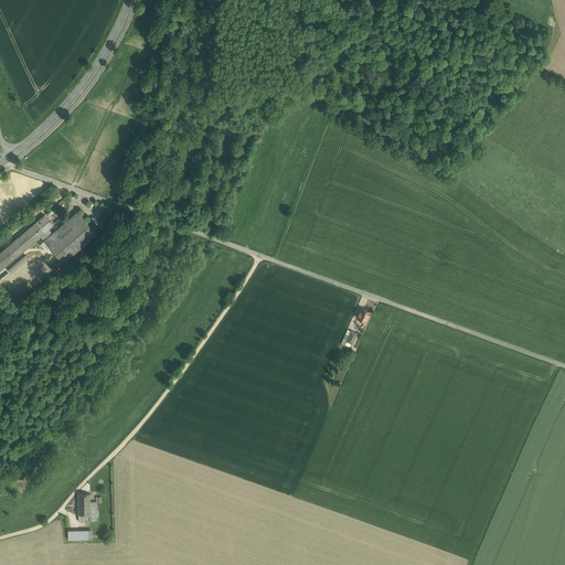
[(44,240),(63,262),(97,233),(77,210),(52,232),(44,240)]
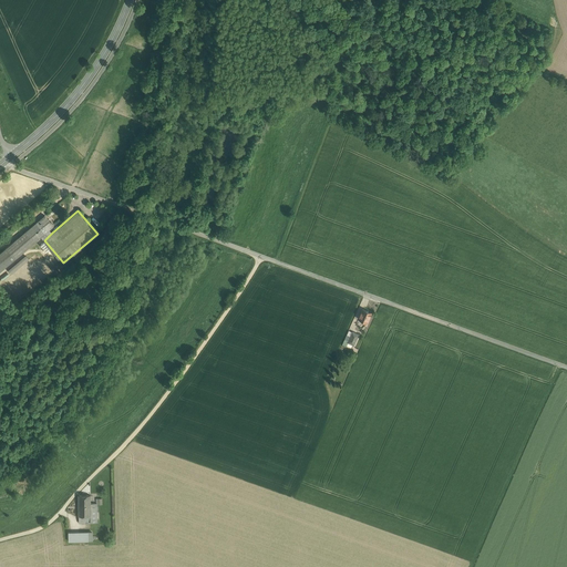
[(54,225),(44,214),(35,222),(44,233),(49,229),(54,225)]
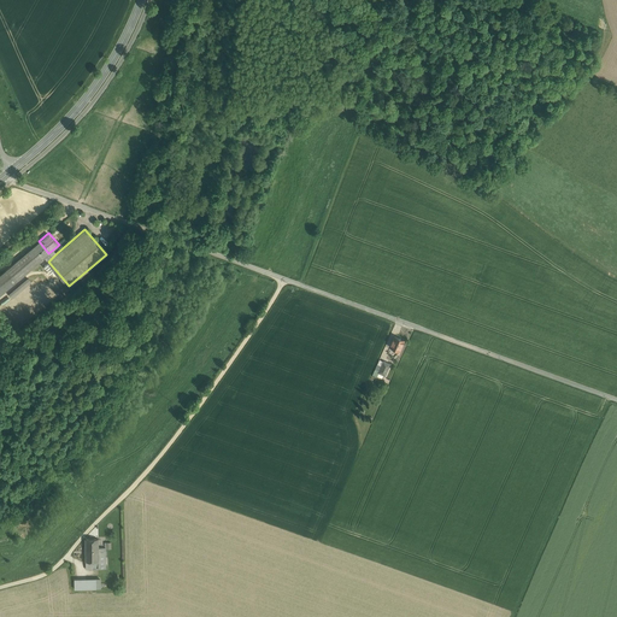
[(39,241),(0,274),(0,294),(45,257),(48,253),(39,241)]
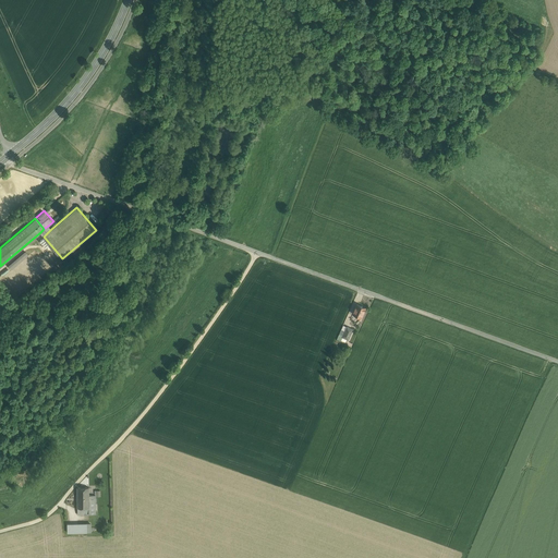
[(20,218),(7,229),(9,232),(22,221),(20,218)]
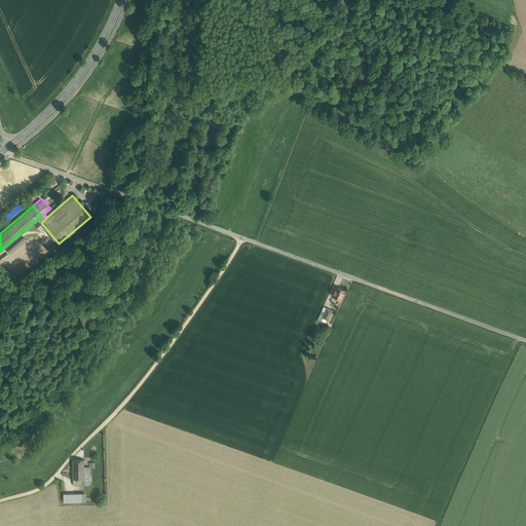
[(41,216),(38,219),(41,223),(48,216),(45,213),(41,216)]
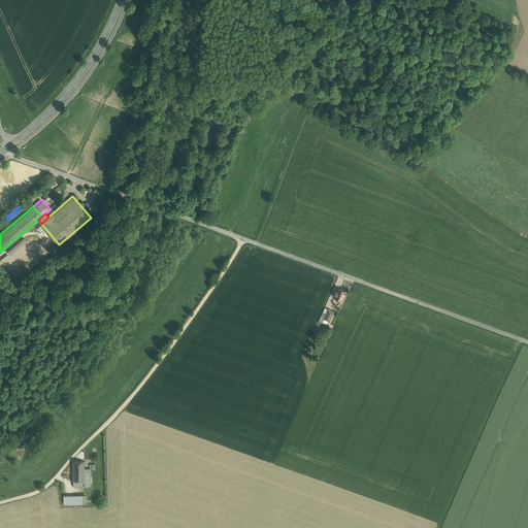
[(341,299),(345,291),(337,287),(333,296),(341,299)]
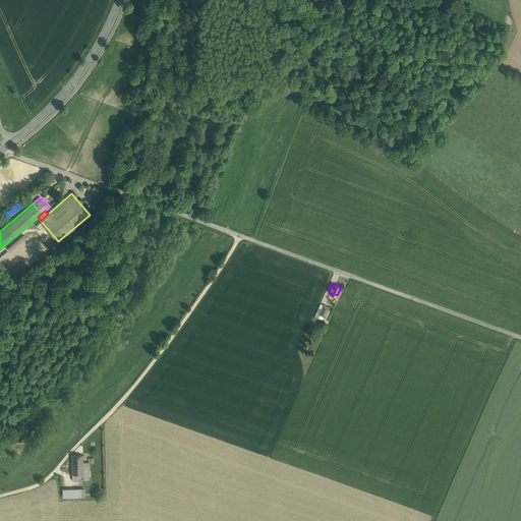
[(330,307),(324,304),(320,313),(326,316),(330,307)]
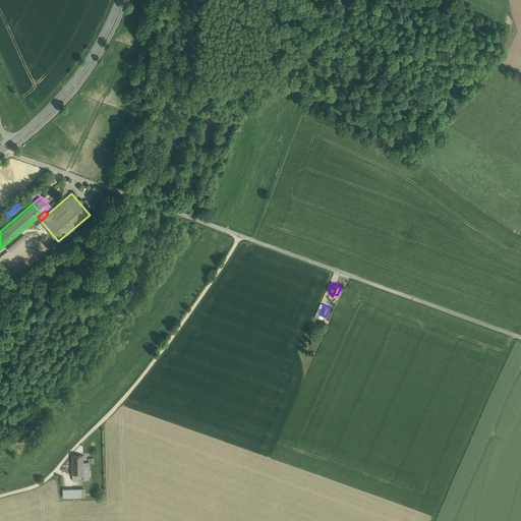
[(82,462),(82,455),(72,455),(72,474),(83,473),(82,462)]
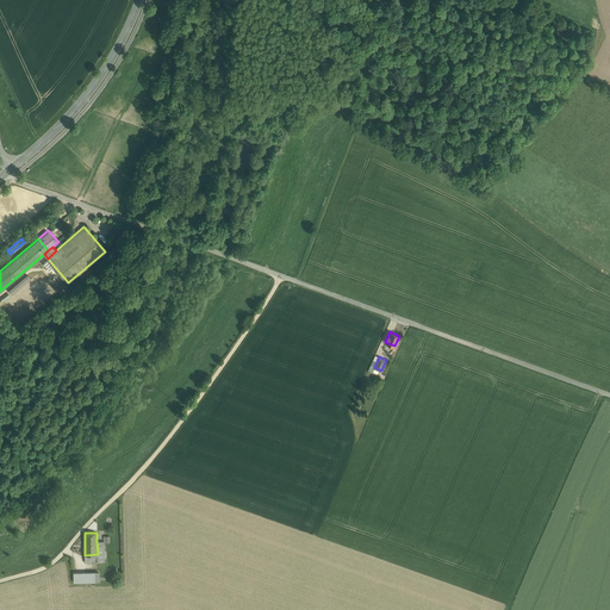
[(104,541),(97,541),(98,554),(85,555),(85,562),(105,561),(104,541)]
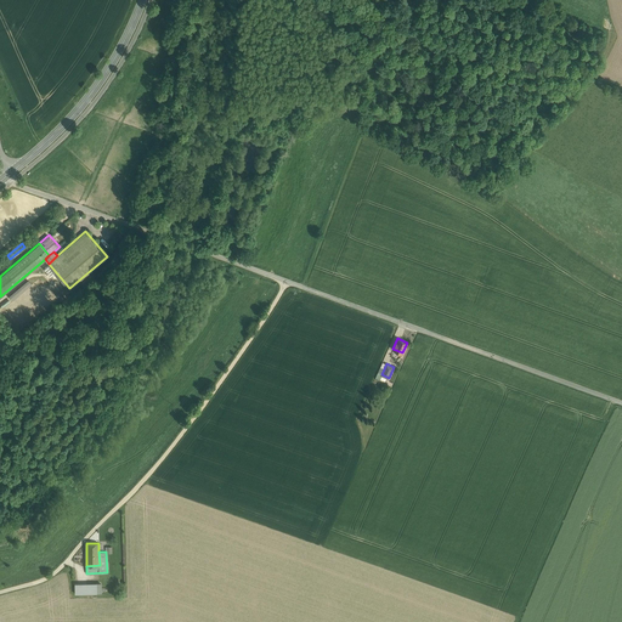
[(75,583),(75,594),(97,593),(96,583),(75,583)]
